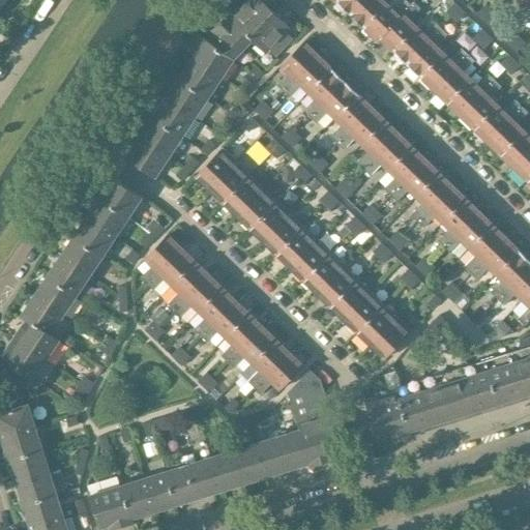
[(260,0),(249,0),(231,20),(241,31),(252,40),(252,41),(276,16),(260,0)]
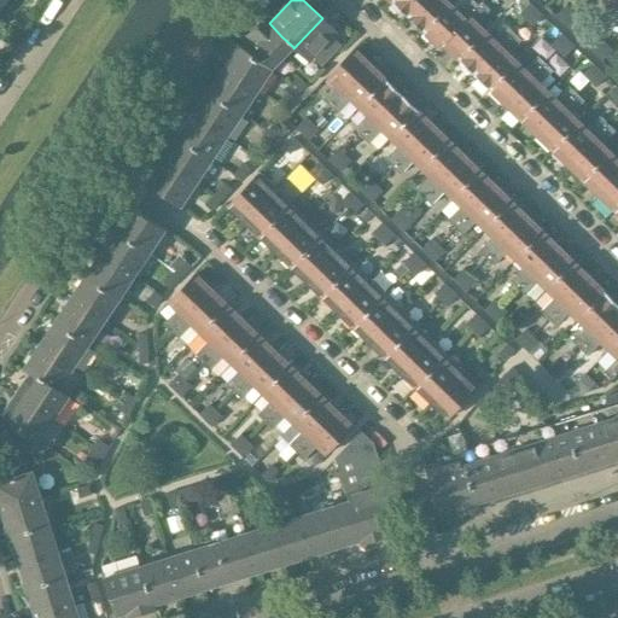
[(395,0),(392,4),(408,18),(425,0),(395,0)]
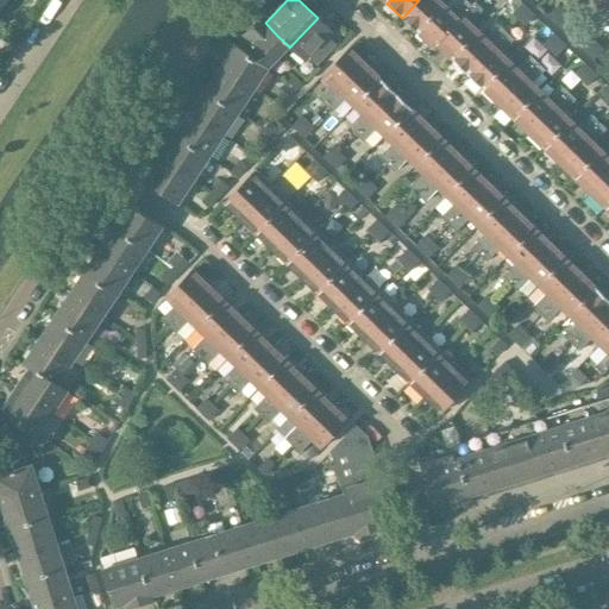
[(419,0),(402,18),(418,33),(444,6),(438,0),(419,0)]
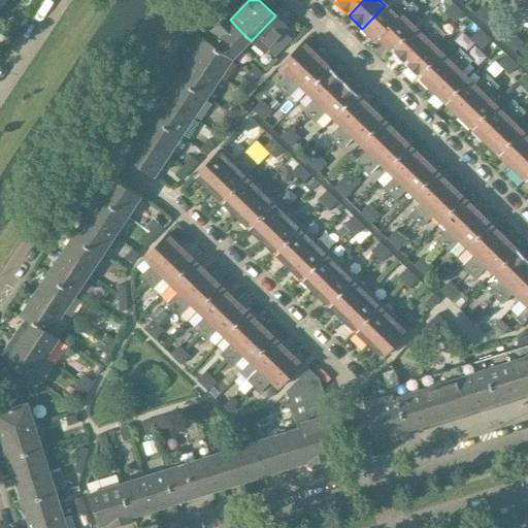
[(385,5),(362,29),(375,42),(378,39),(409,6),(408,5),(403,0),(401,0),(391,11),(385,5)]
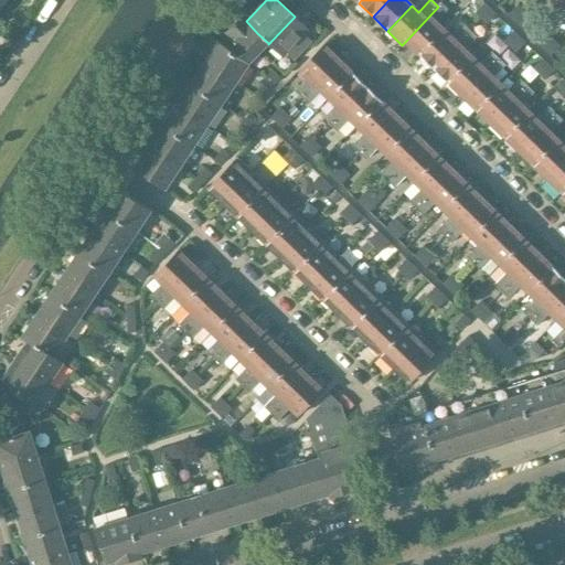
[(438,7),(405,42),(418,55),(444,30),(436,22),(448,10),(440,2),(437,6),(438,7)]
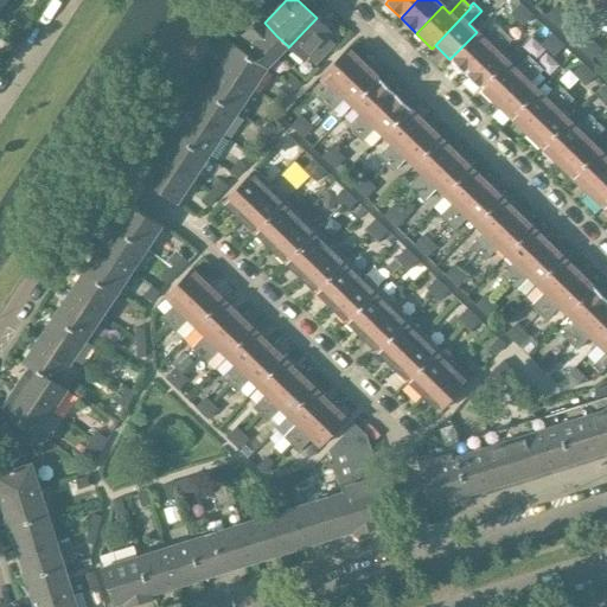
[(510,14),(517,21),(528,11),(521,4),(510,14)]
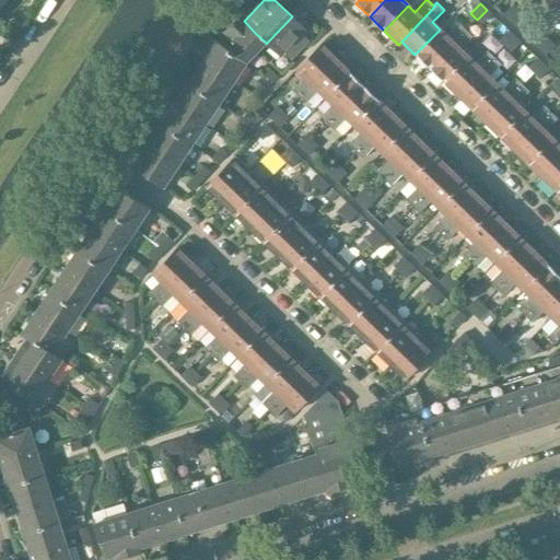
[(504,15),(510,21),(518,11),(513,6),(504,15)]
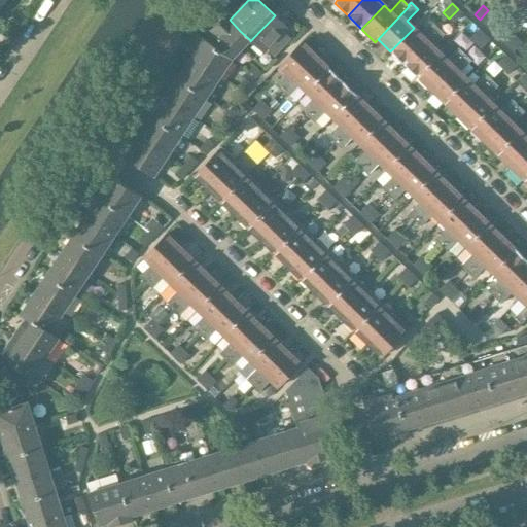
[(458,9),(449,19),(454,23),(462,13),(458,9)]
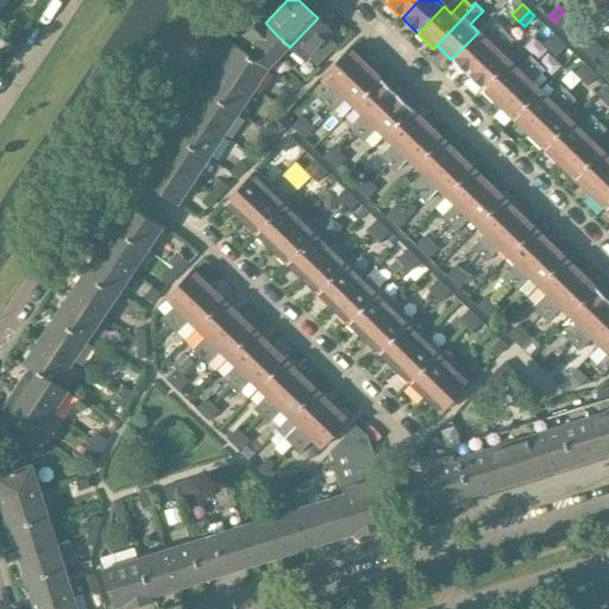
[(565,12),(554,23),(562,30),(571,19),(565,12)]
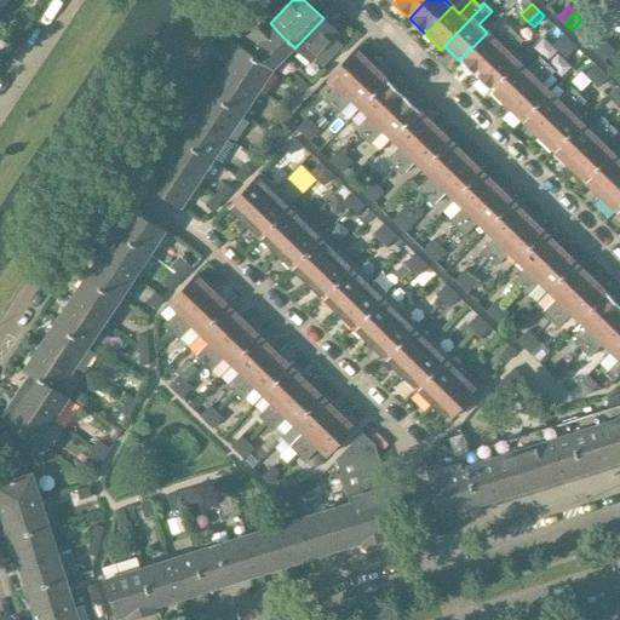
[(282,36),(270,23),(265,18),(248,36),(253,41),(245,50),(273,70),(294,47),(282,36)]
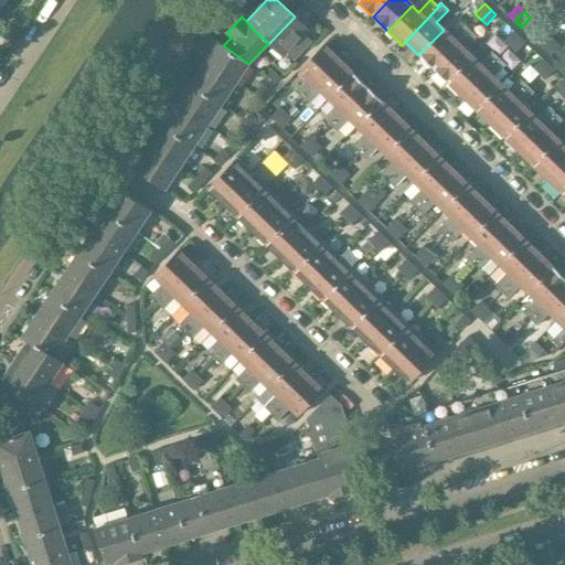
[(295,17),(268,44),(283,57),(286,54),(292,61),(311,42),(305,35),(309,31),(295,17)]
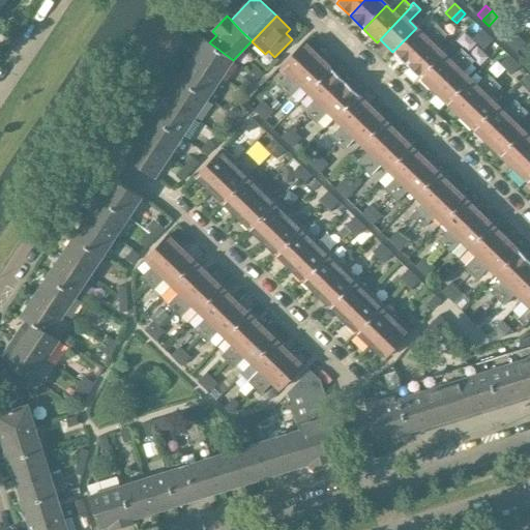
[(416,28),(392,52),(406,65),(441,29),(434,23),(422,34),(416,28)]
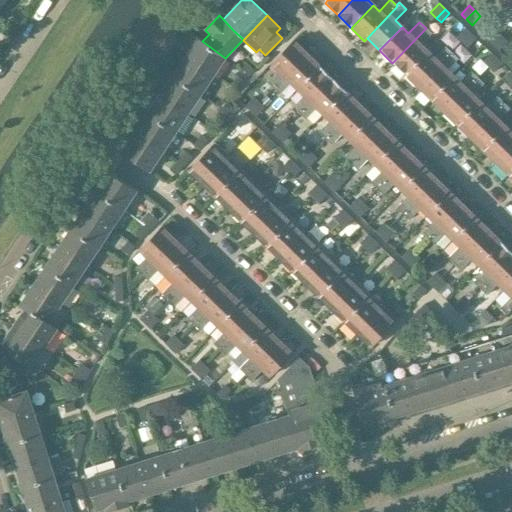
[(426,28),(392,63),(405,75),(428,52),(421,45),(432,34),(426,28)]
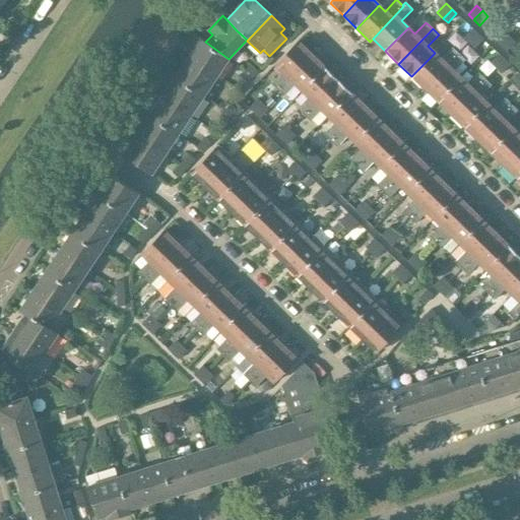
[(464,38),(469,43),(477,35),(472,28),(464,38)]
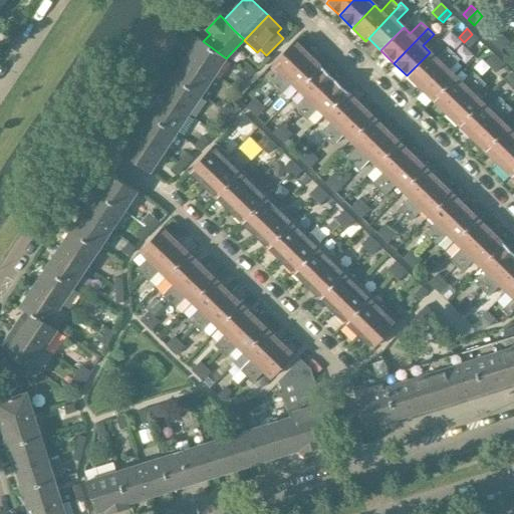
[(490,41),(496,46),(504,37),(499,32),(490,41)]
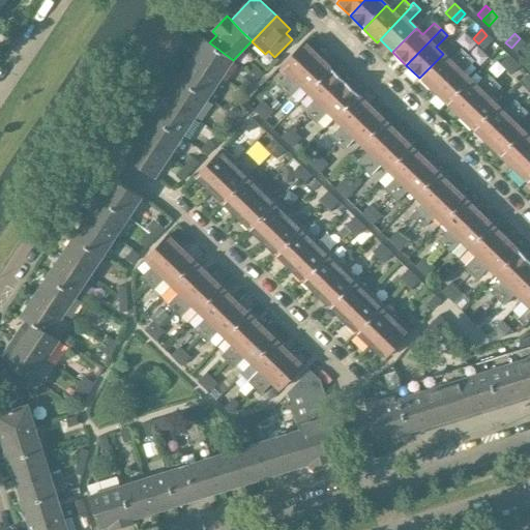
[(487,35),(478,43),(483,49),(493,40),(487,35)]
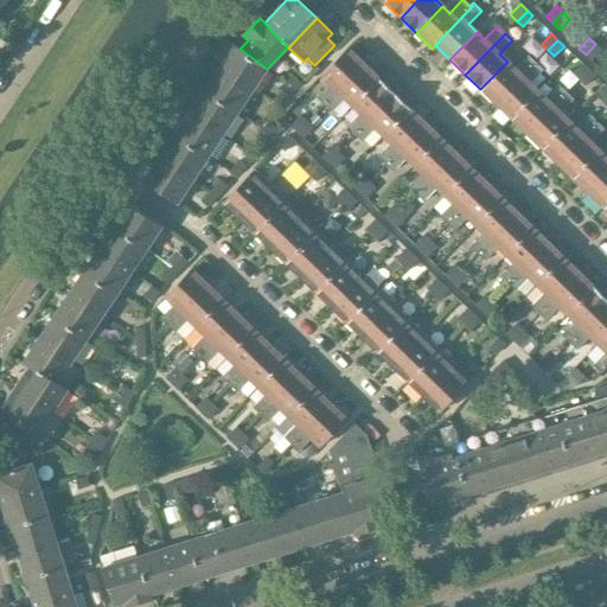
[(595,44),(586,55),(592,61),(601,50),(595,44)]
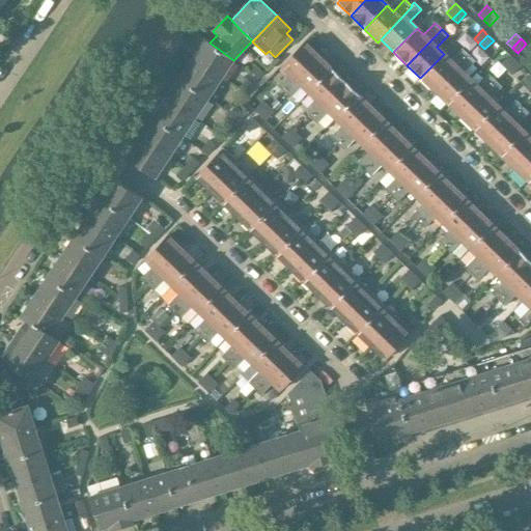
[(204,39),(192,58),(222,78),(233,60),(210,43),(204,39)]
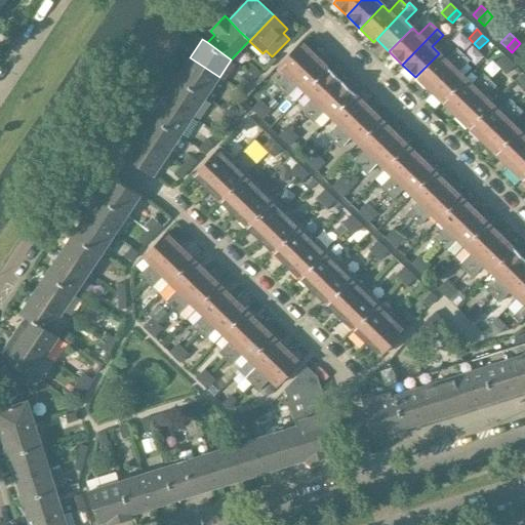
[(274,84),(280,90),(314,55),(300,42),(278,66),(285,73),(274,84)]
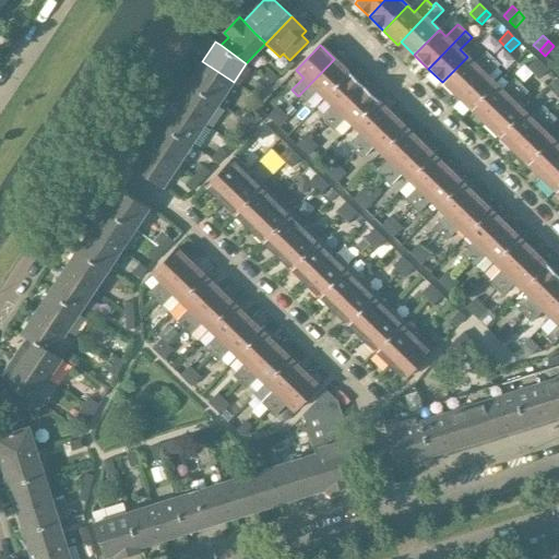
[(467,57),(442,82),(456,96),(494,58),(486,51),(474,63),(467,57)]
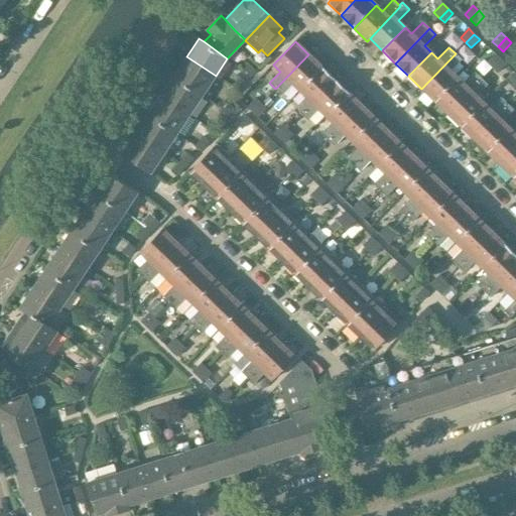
[(456,53),(421,89),(434,102),(458,78),(450,71),(462,59),(456,53)]
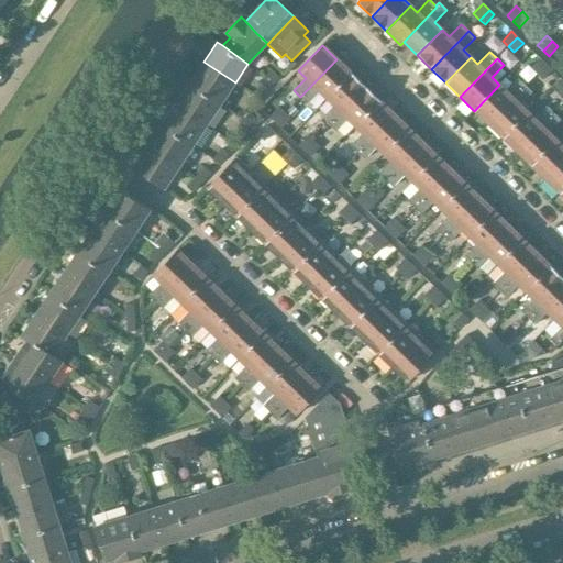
[(352,74),(337,59),(300,97),(307,105),(319,91),(327,99),(352,74)]
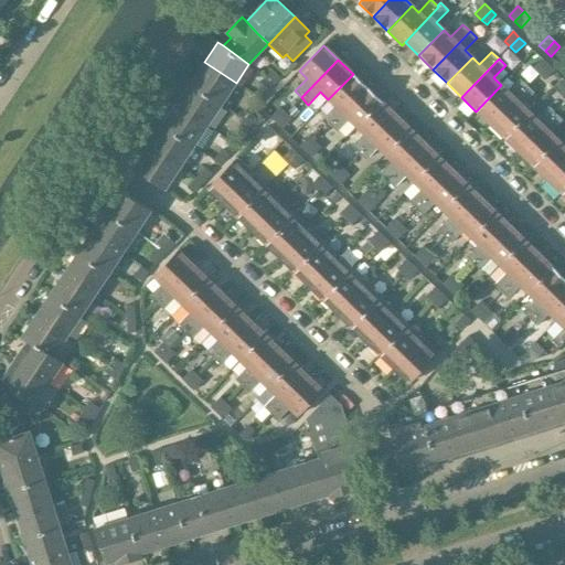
[(533,68),(539,74),(547,64),(542,60),(533,68)]
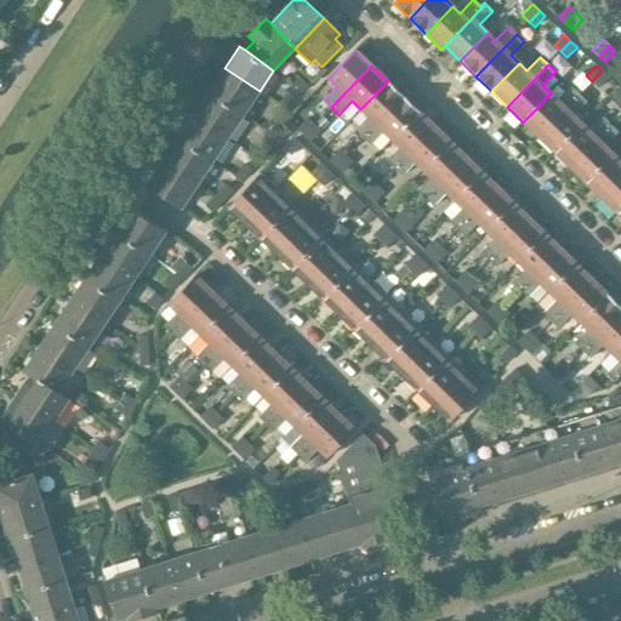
[(224,68),(210,92),(244,114),(260,91),(224,68)]
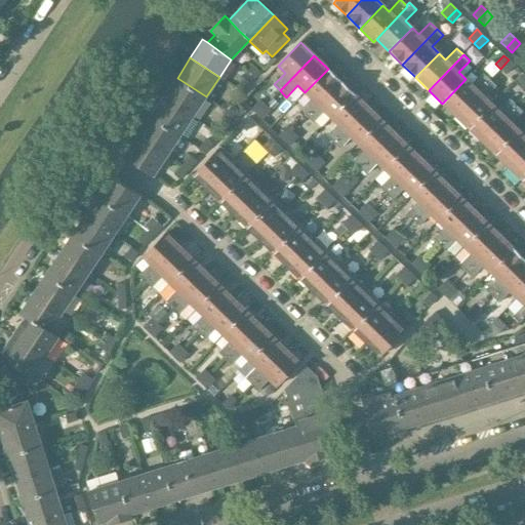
[(509,59),(500,69),(506,74),(515,66),(509,59)]
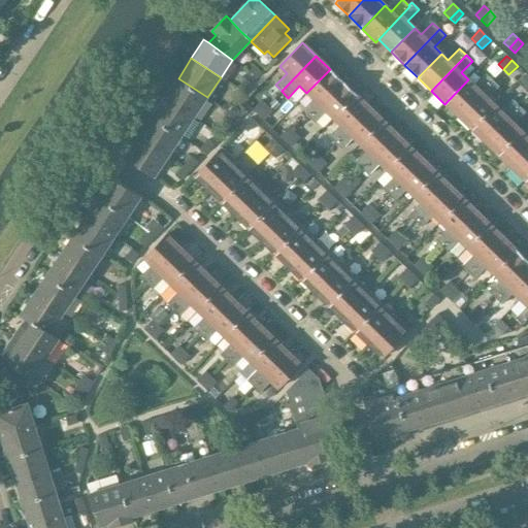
[(248,70),(257,78),(262,73),(253,65),(248,70)]
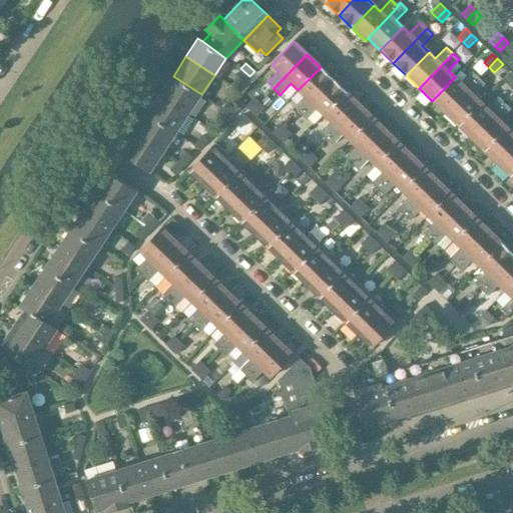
[(334,80),(321,67),(298,90),(305,96),(294,108),(301,114),(334,80)]
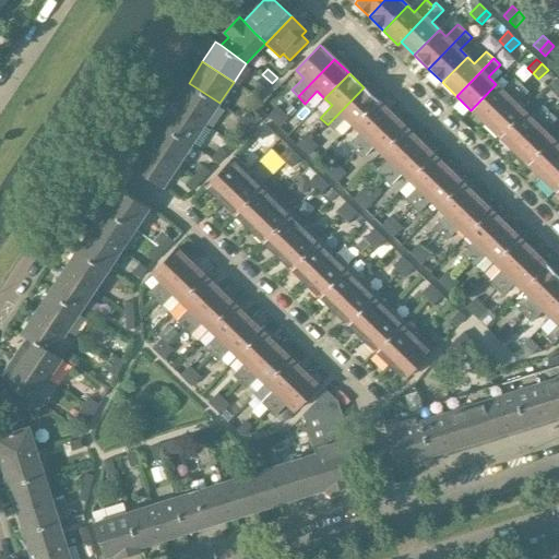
[(496,84),(471,110),(485,122),(521,85),(514,79),(502,91),(496,84)]
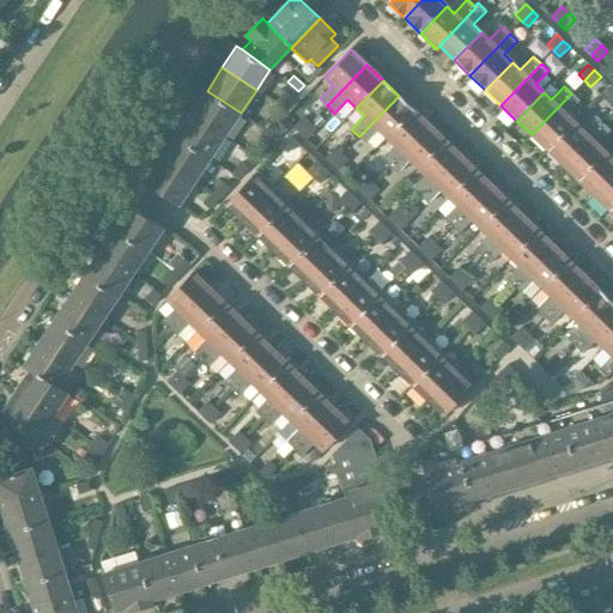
[(207,91),(193,113),(226,134),(241,113),(207,91)]
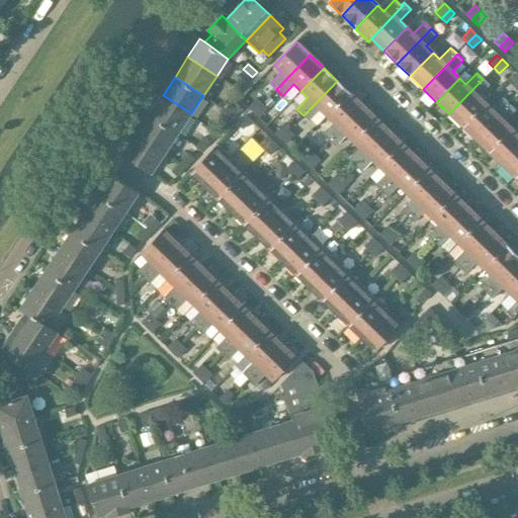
[(232,87),(237,92),(246,83),(241,78),(232,87)]
